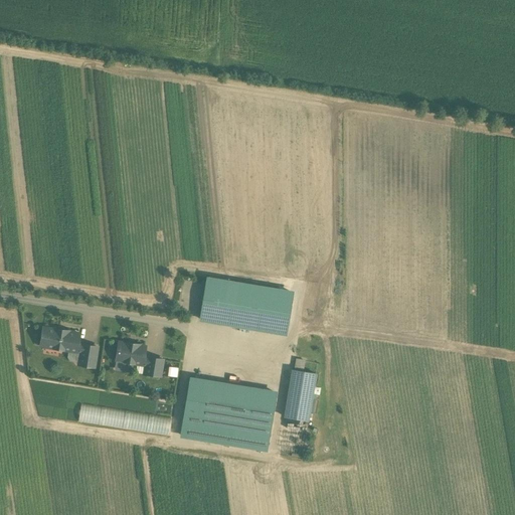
[(296,293),(208,278),(200,322),(288,337),(296,293)]
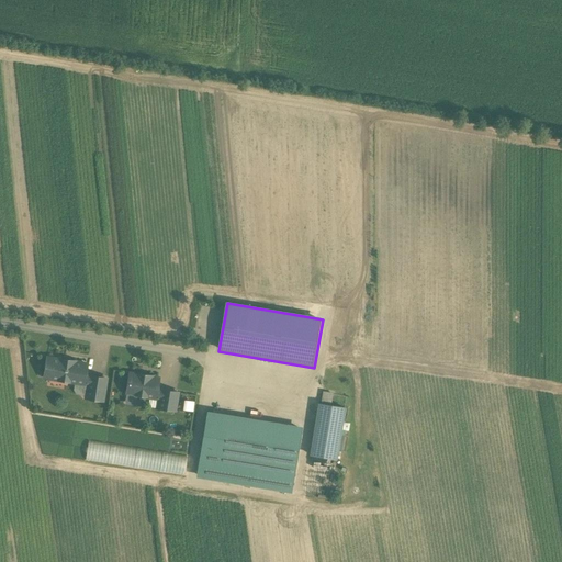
[(88,384),(89,377),(85,375),(87,364),(47,358),(44,378),(88,384)]
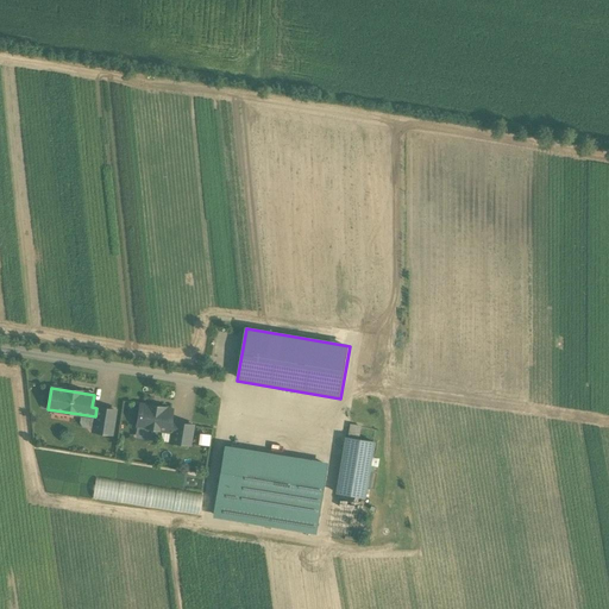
[(176,408),(140,402),(136,428),(173,434),(171,444),(192,446),(195,425),(174,422),(176,408)]
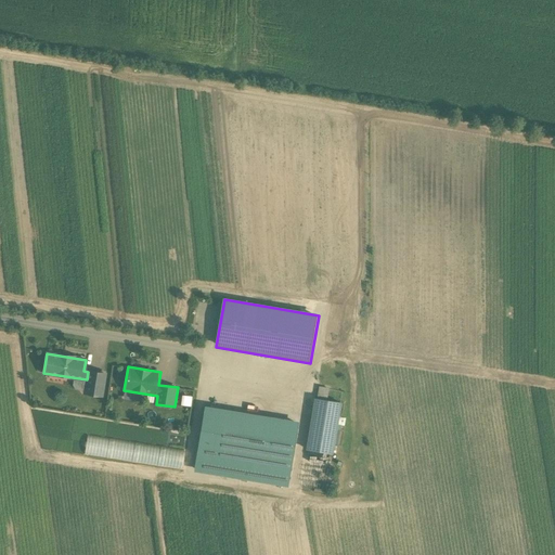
[(88,372),(87,379),(85,392),(101,396),(105,374),(88,372)]
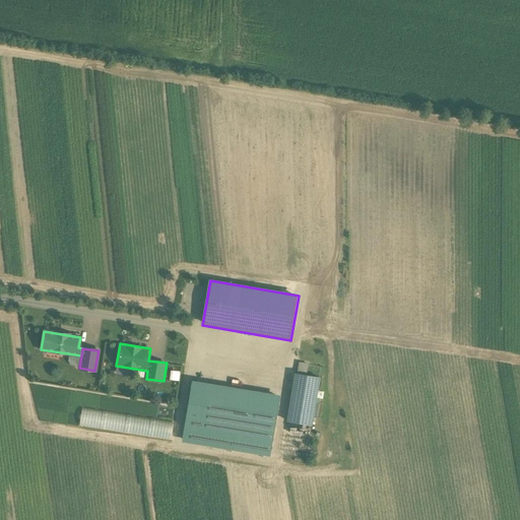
[(322,380),(296,376),(287,424),(314,428),(322,380)]
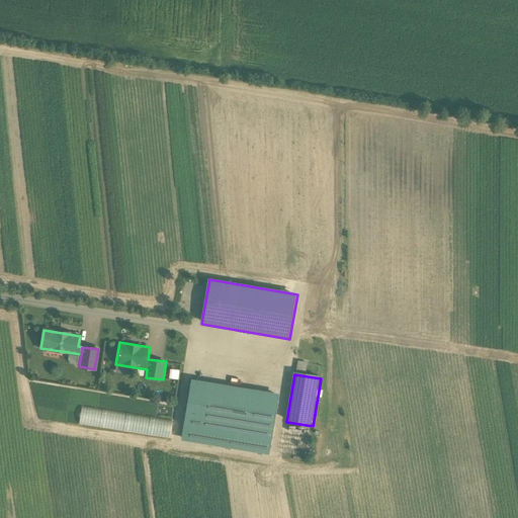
[(279,394),(193,380),(184,441),(269,454),(279,394)]
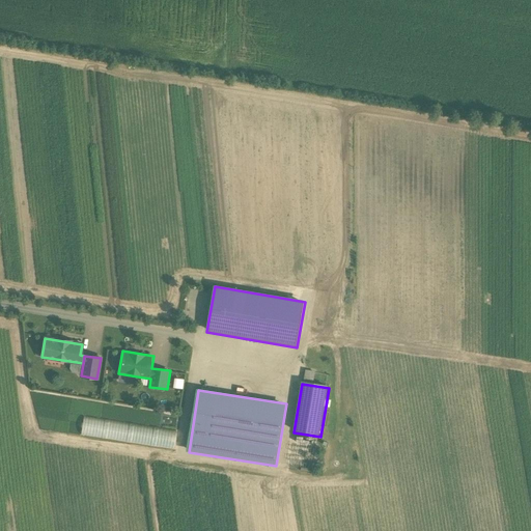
[(177,428),(82,417),(80,436),(175,448),(177,428)]
